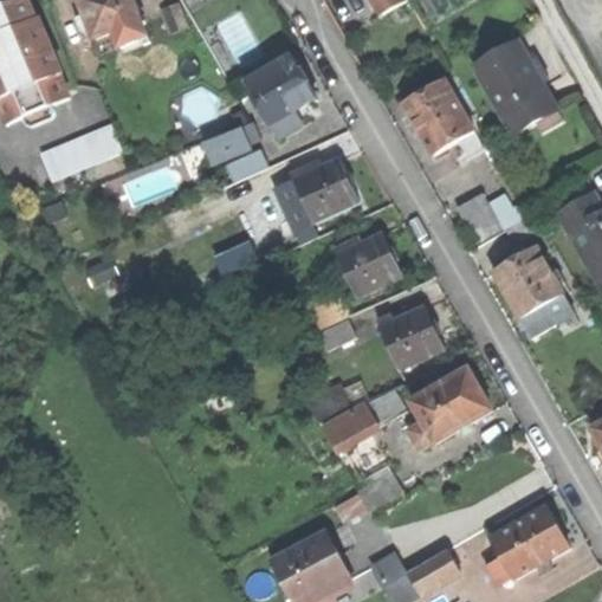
[(17,0),(0,7),(0,103),(10,123),(70,97),(59,72),(63,71),(39,17),(36,18),(27,0),(17,0)]
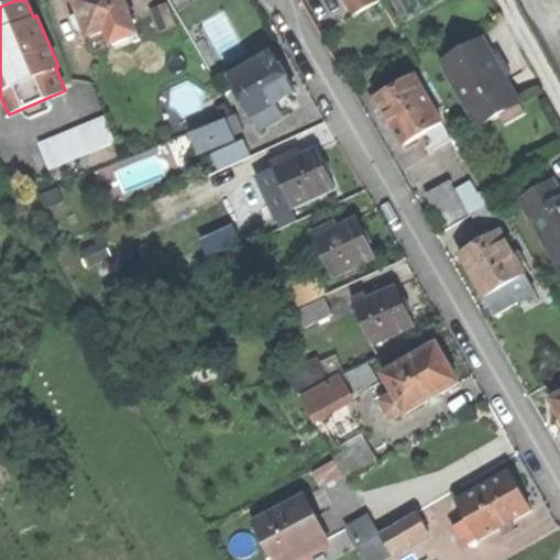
[(75,0),(87,33),(105,28),(109,41),(130,33),(132,40),(138,37),(123,0),(75,0)]
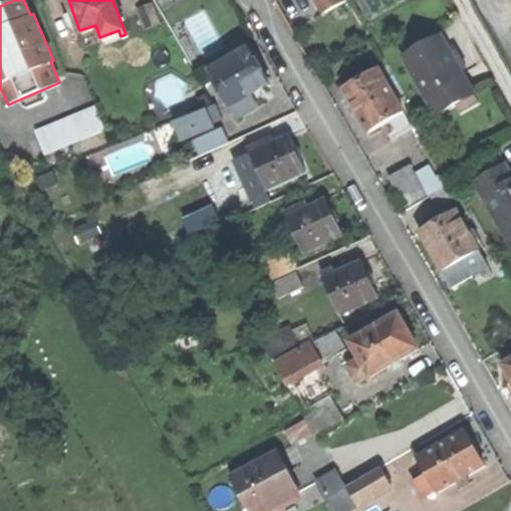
[(317,0),(322,9),(339,0),(317,0)]
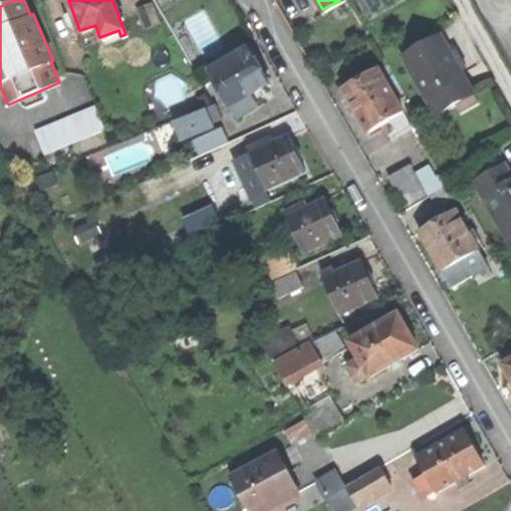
[(402,54),(434,117),(477,95),(459,60),(445,32),(402,54)]
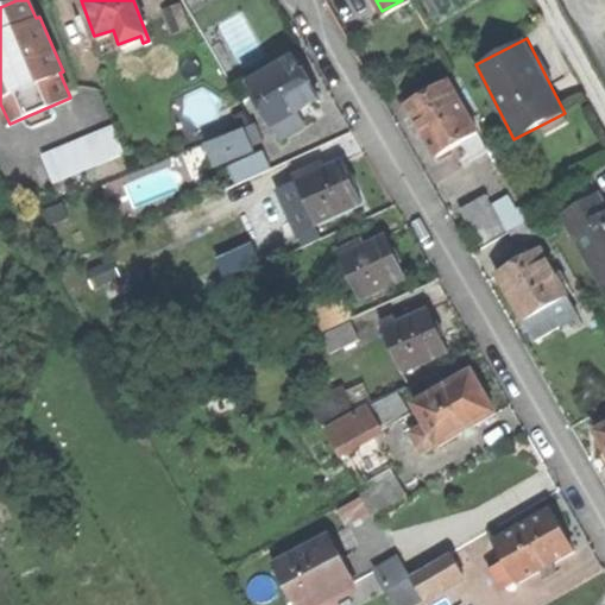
[(249,82),(272,125),(297,112),(319,99),(307,77),(295,56),(249,82)]
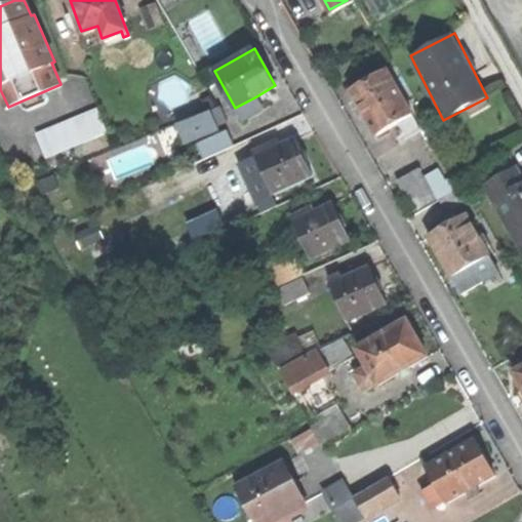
[(363,112),(373,132),(409,114),(386,69),(350,88),(363,112)]
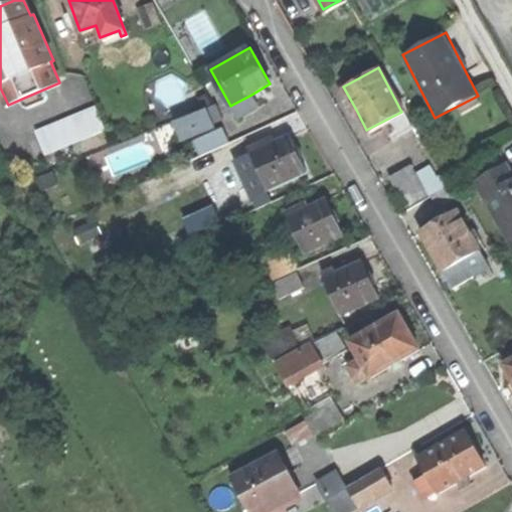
[(257,104),(251,95),(230,106),(235,115),(257,104)]
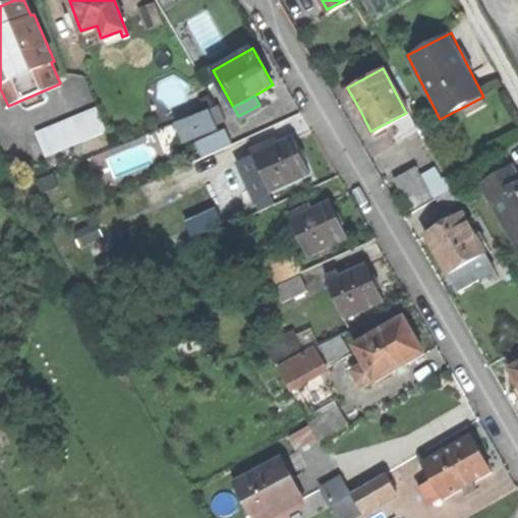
[(74,114),(83,137),(96,132),(87,109),(74,114)]
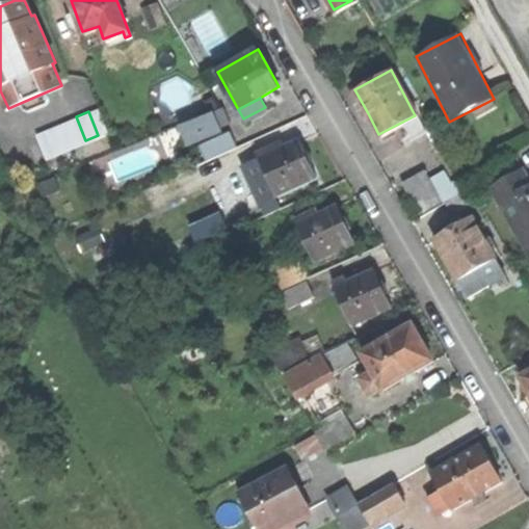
[(180,126),(185,139),(219,126),(214,112),(180,126)]
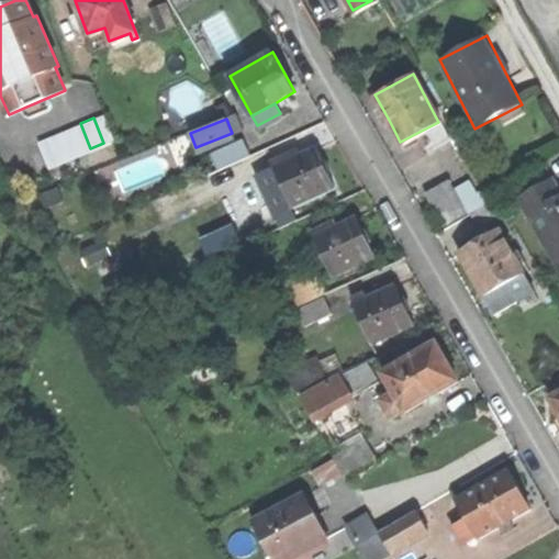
[(209,154),(214,167),(248,153),(242,138),(209,154)]
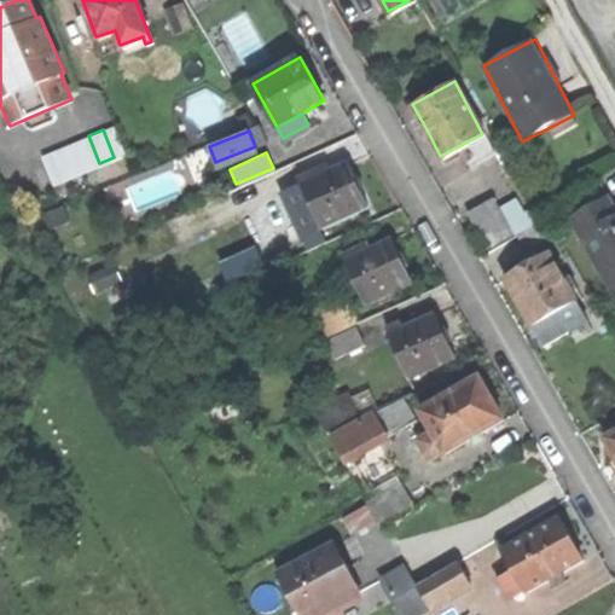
[(125,178),(137,204),(180,186),(168,160),(125,178)]
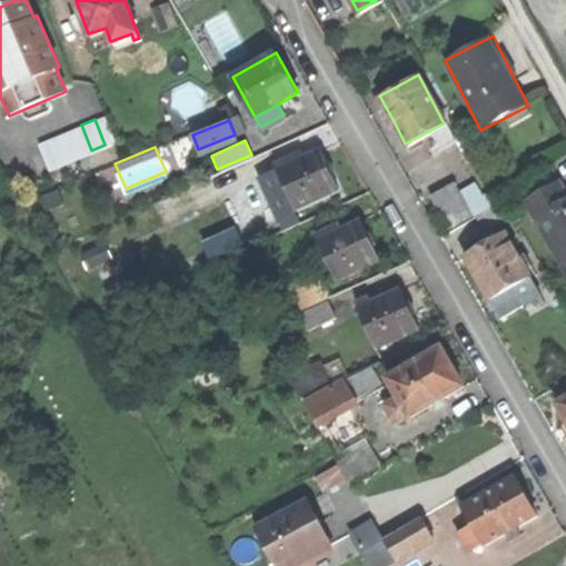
[(279,169),(298,207),(340,186),(331,167),(321,148),(305,156),(293,162),(279,169)]
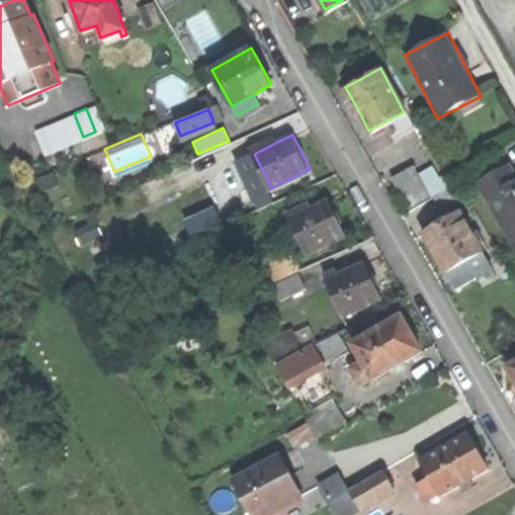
[(274,135),(263,141),(266,148),(277,142),(274,135)]
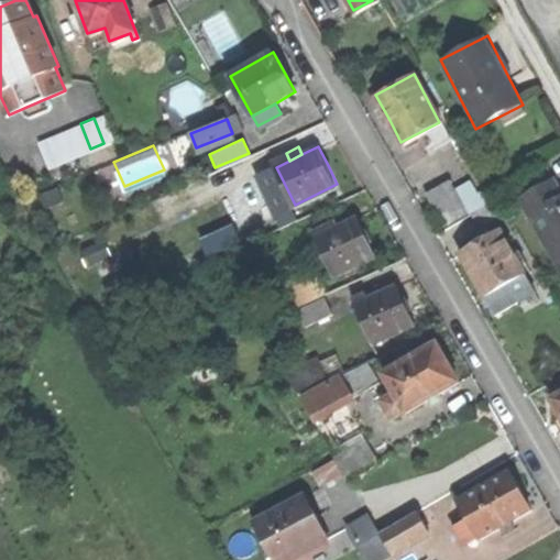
[(273,160),(276,167),(289,161),(286,153),(273,160)]
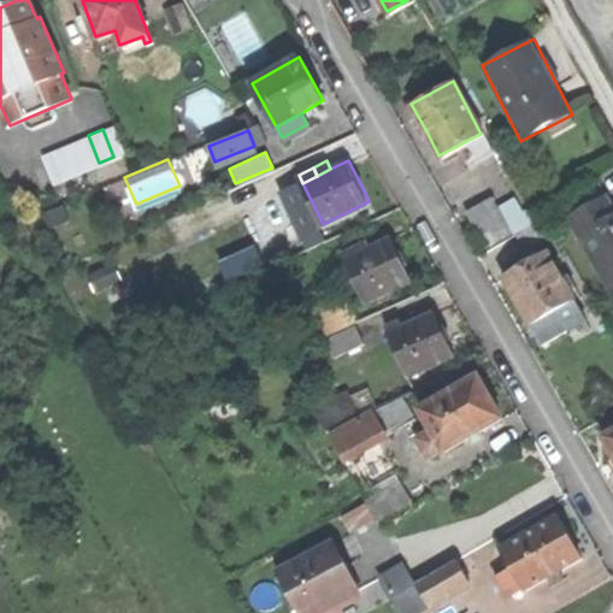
[(467,210),(485,245),(512,230),(493,195),(467,210)]
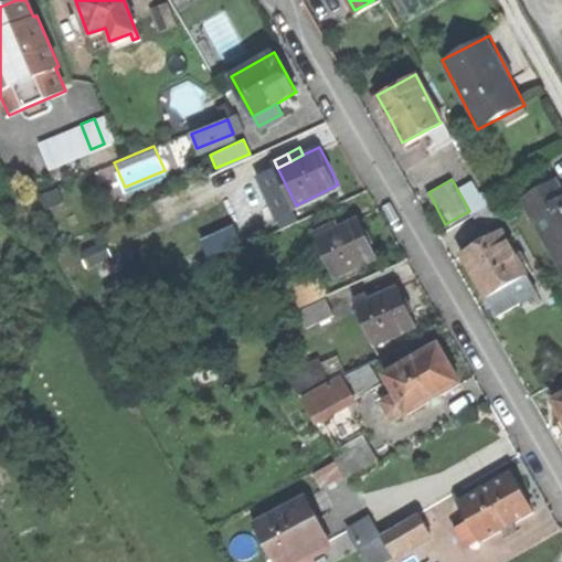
[(522,195),(561,265),(561,193),(561,194),(552,179),(522,195)]
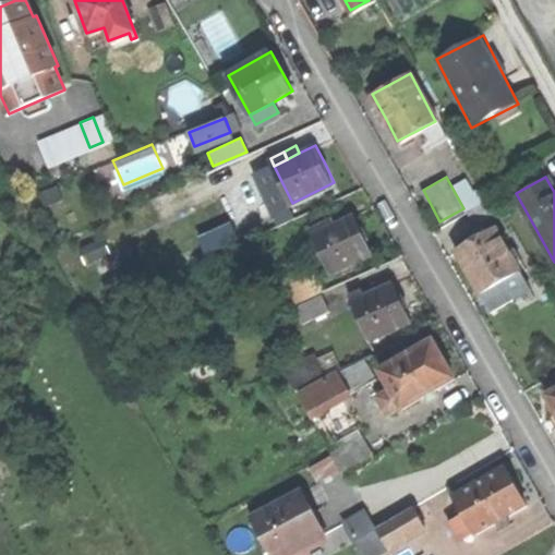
[(468,212),(474,224),(502,209),(495,197),(468,212)]
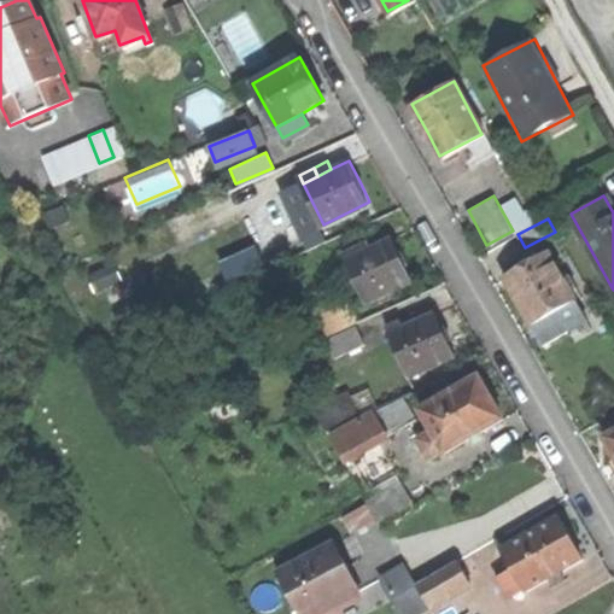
[(317,229),(292,240),(297,251),(322,240),(317,229)]
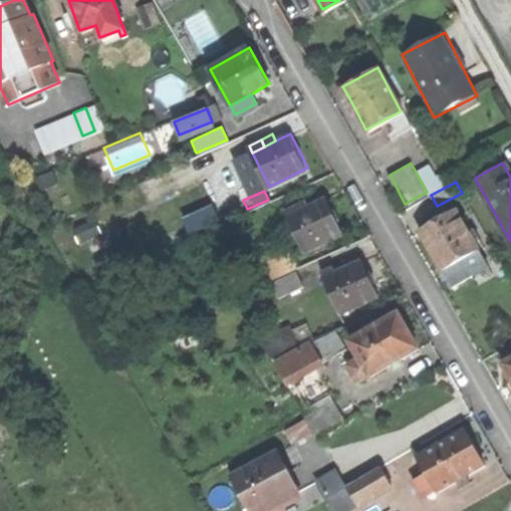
[(286,216),(303,250),(341,231),(333,215),(324,197),(297,210),(286,216)]
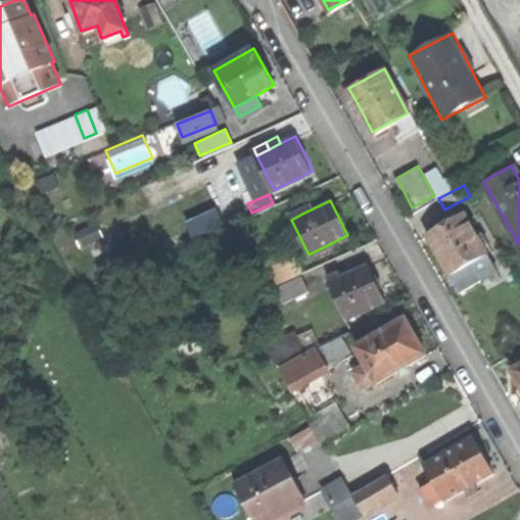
[(227,213),(232,222),(251,213),(247,203),(227,213)]
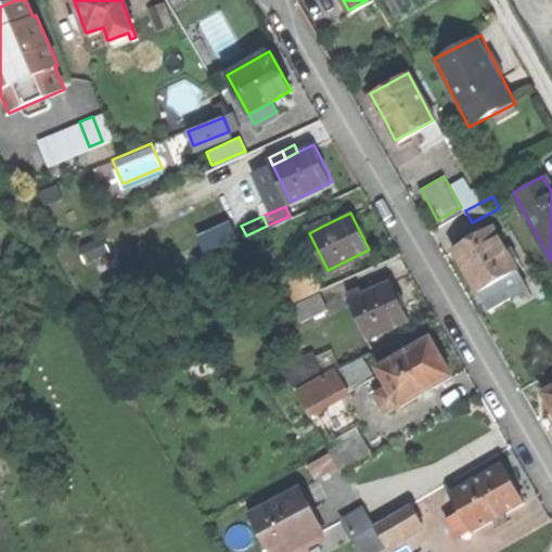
[(305,225),(309,233),(321,227),(317,219),(305,225)]
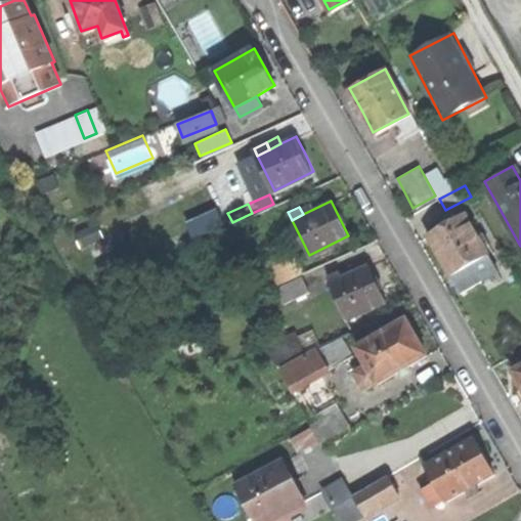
[(465,212),(429,232),(441,255),(451,272),(472,260),(486,252),(465,212)]
